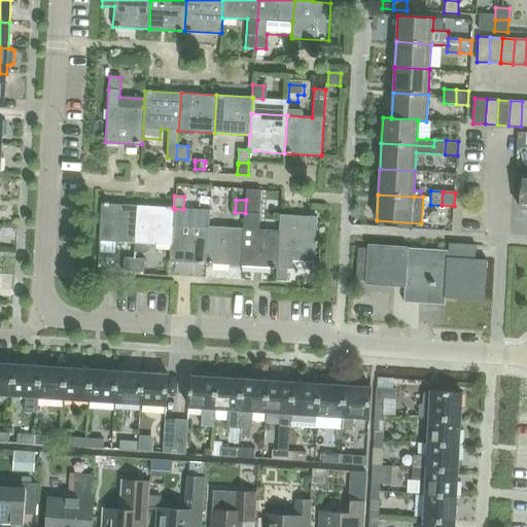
[(242,266),(277,268),(280,232),(280,231),(279,231),(259,230),(260,214),(255,214),(256,201),(246,200),(245,213),(244,229),(242,266)]
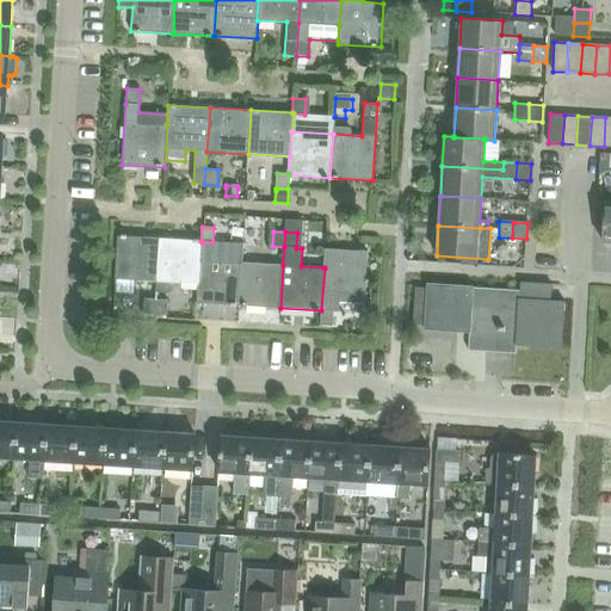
[(115,278),(113,292),(133,294),(134,279),(158,281),(158,269),(160,239),(117,236),(116,269),(115,278)]
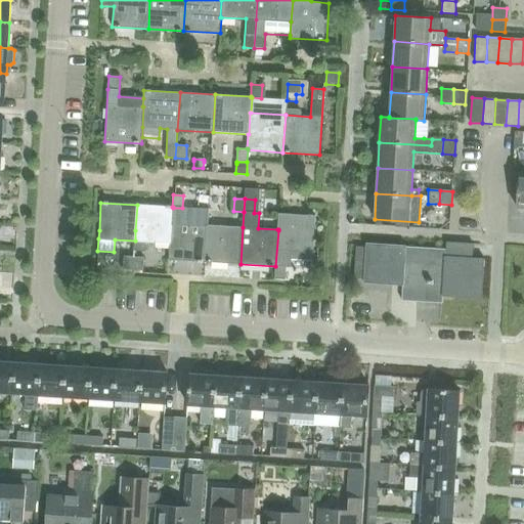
[(135,241),(134,251),(145,252),(154,243),(170,244),(171,230),(172,223),(172,221),(173,214),(173,208),(173,207),(172,207),(137,205),(135,230),(135,241)]
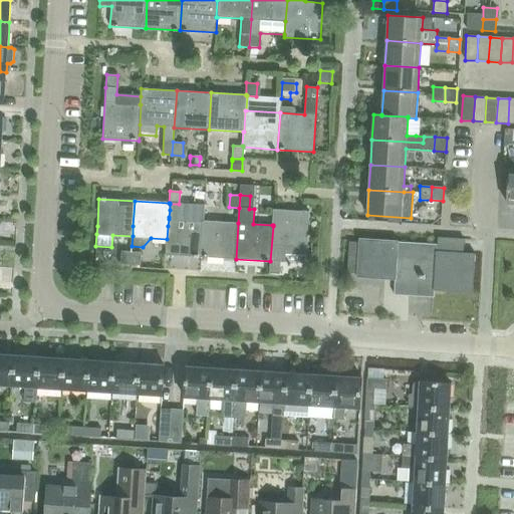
[(270,261),(269,273),(280,274),(280,261),(284,261),(284,256),(306,257),(309,211),(273,209),(272,225),(273,225),(273,226),(270,261)]
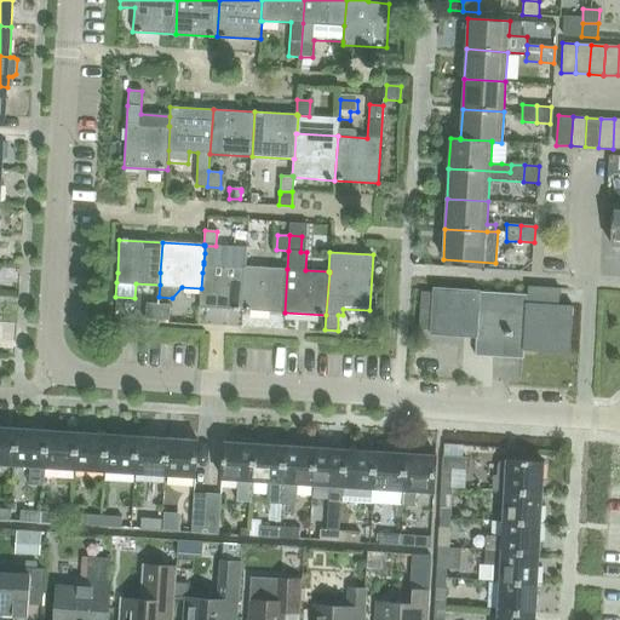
[(200,306),(242,310),(245,267),(204,264),(201,288),(200,306)]
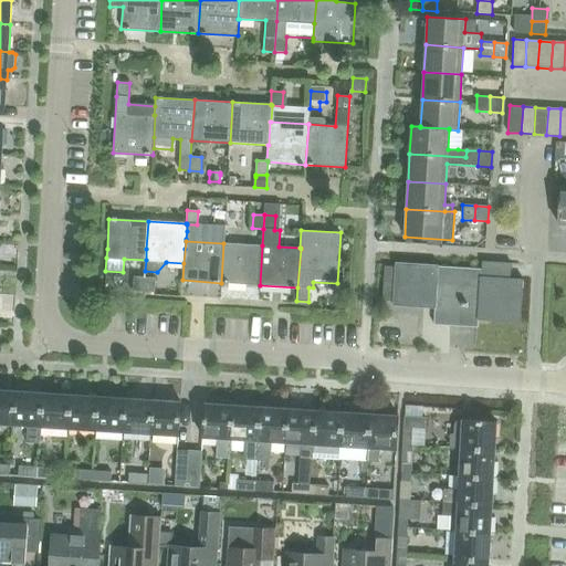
[(221,283),(260,285),(262,245),(223,243),(221,283)]
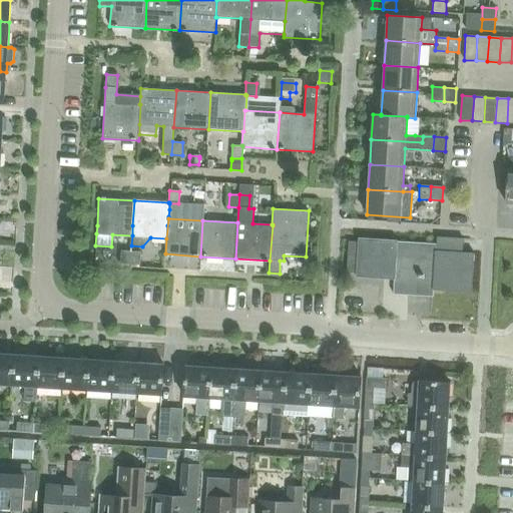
[(474,253),(436,250),(437,243),(398,241),(398,240),(359,237),(359,241),(349,241),(347,273),(356,274),(356,278),(394,280),(393,296),(432,299),(433,291),(472,293),(474,253)]
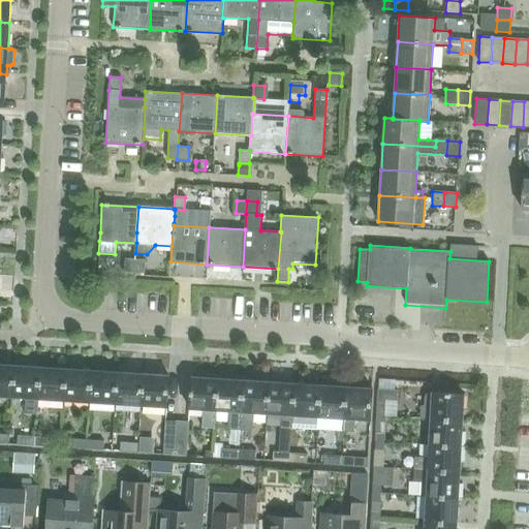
[(124,272),(134,273),(135,259),(125,258),(124,272)]
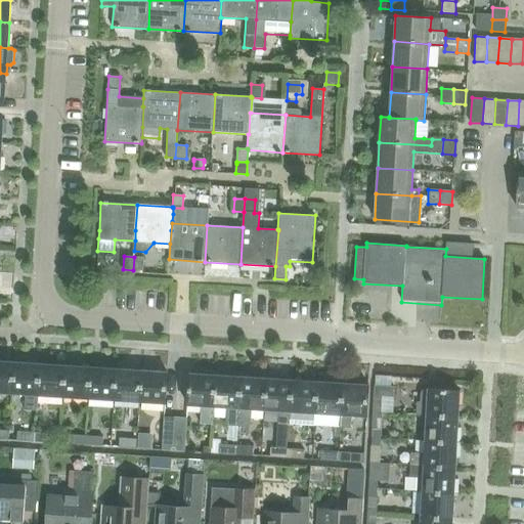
[(134,257),(133,270),(143,270),(144,258),(134,257)]
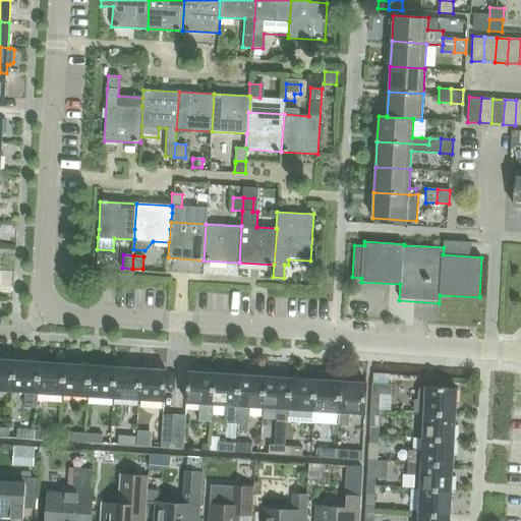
[(0,390),(12,392),(14,360),(0,359),(0,390)]
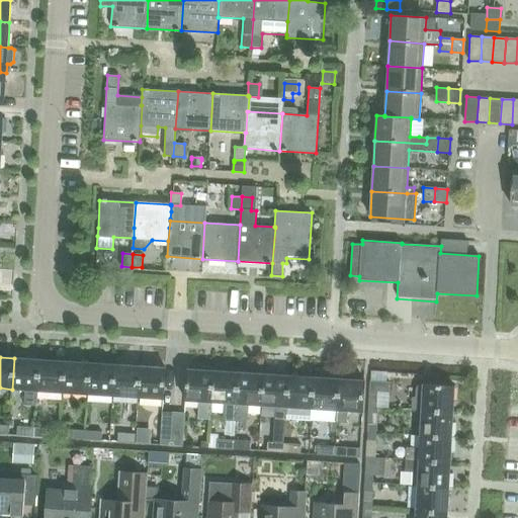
[(14,358),(12,390),(25,390),(24,406),(36,407),(37,391),(39,360),(14,358)]
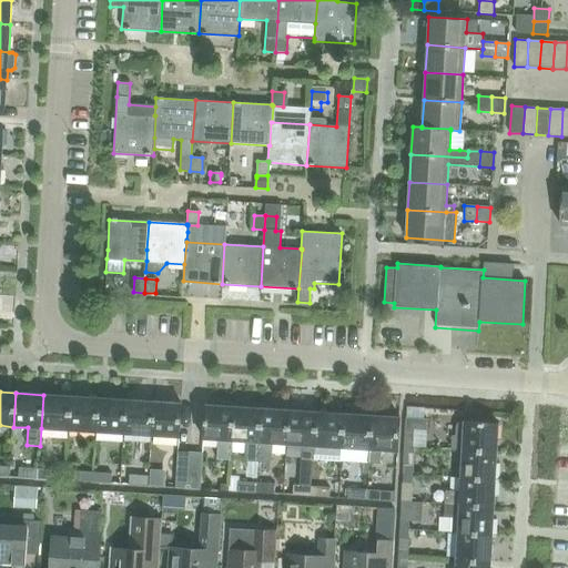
[(43,395),(41,428),(69,430),(70,396),(43,395)]
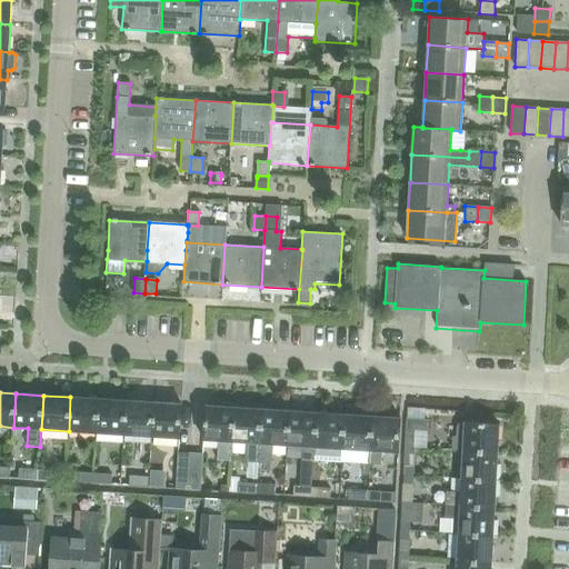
[(70,397),(69,431),(96,432),(98,399),(70,397)]
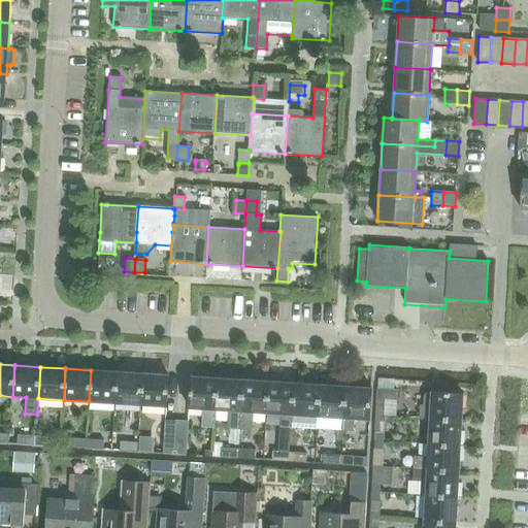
[(91,370),(89,401),(114,403),(117,372),(91,370)]
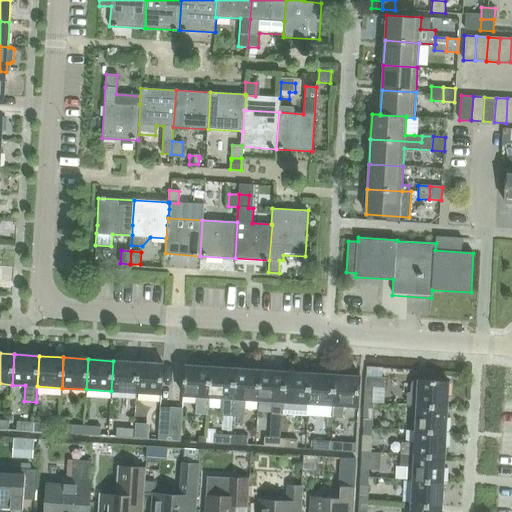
[(185,365),(183,396),(196,396),(195,414),(206,415),(207,397),(209,397),(210,367),(202,366),(202,364),(199,361),(189,360),(185,363),(185,365)]
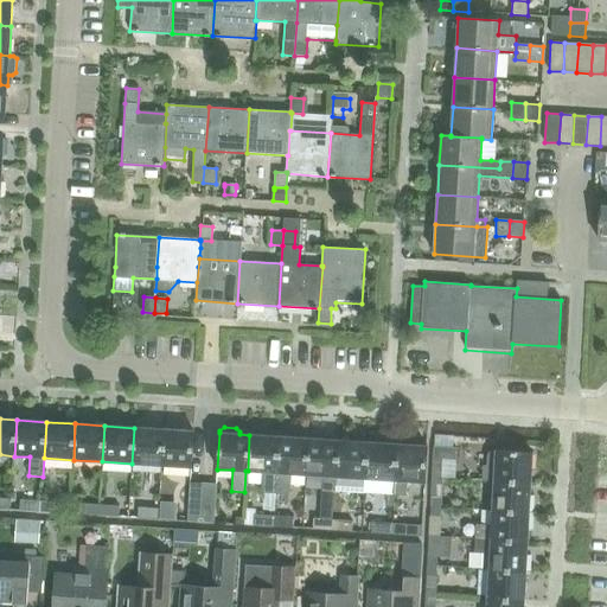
[(134,428),(132,464),(161,466),(164,429),(134,428)]
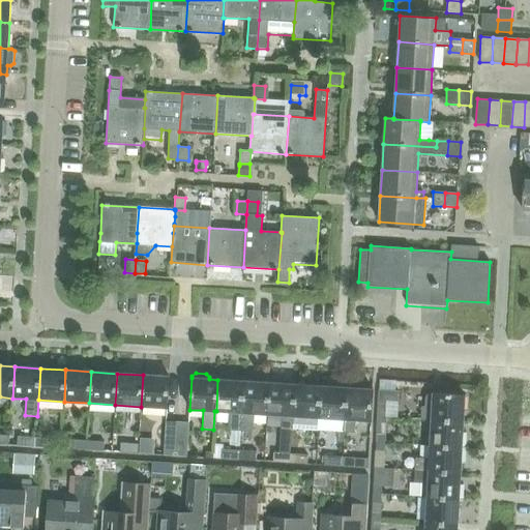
[(143,375),(141,407),(168,408),(169,377),(143,375)]
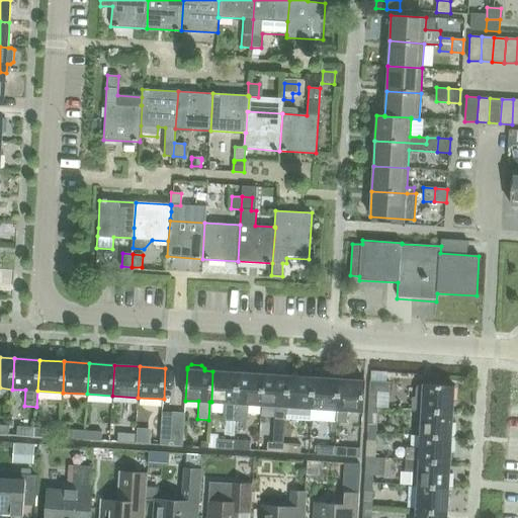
[(212,371),(211,402),(224,403),(223,422),(235,423),(238,372),(230,372),(230,370),(228,366),(217,366),(212,369),(212,371)]
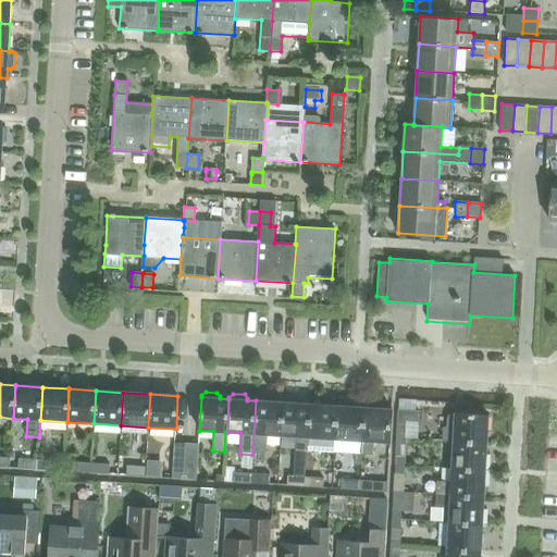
[(256,400),(252,455),(265,455),(267,435),(281,436),(283,403),(283,400),(281,397),(269,396),(264,399),(264,401),(256,400)]
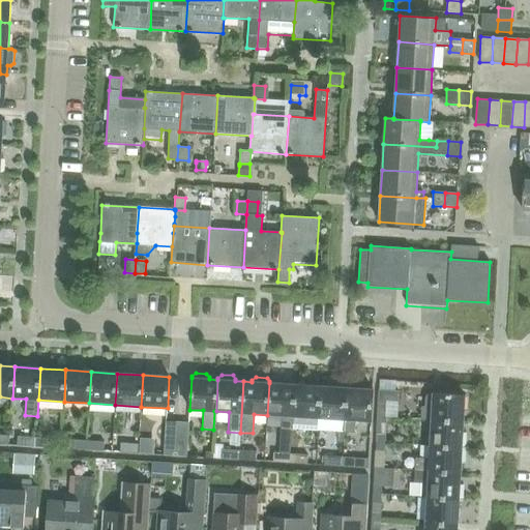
[(269,383),(267,415),(282,415),(282,429),(292,429),(293,416),(295,385),(287,384),(287,382),(285,379),(273,378),(269,381),(269,383)]
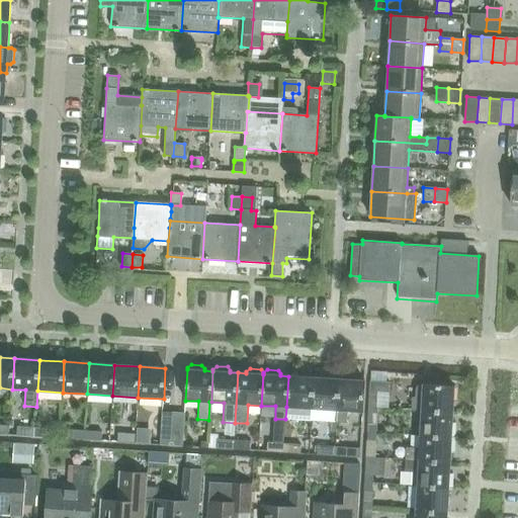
[(286,407),(285,419),(286,419),(286,420),(311,422),(312,409),(314,377),(288,376),(286,407)]
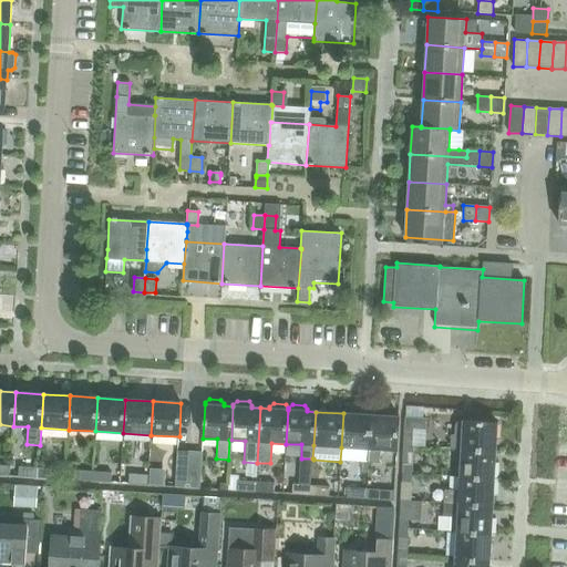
[(367,463),(368,464),(371,415),(343,413),(341,447),(367,449),(367,463)]
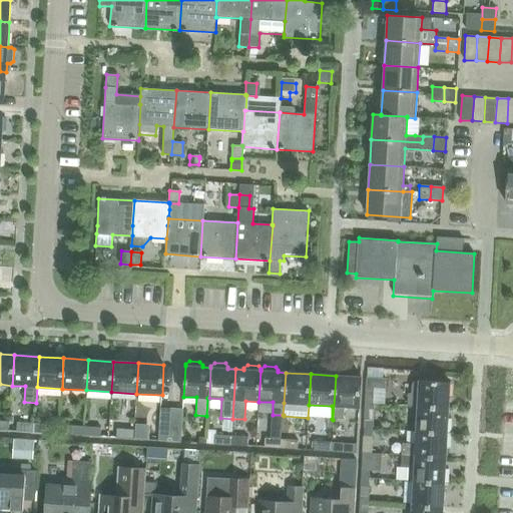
[(336,376),(333,420),(343,420),(344,407),(359,408),(361,377),(336,376)]
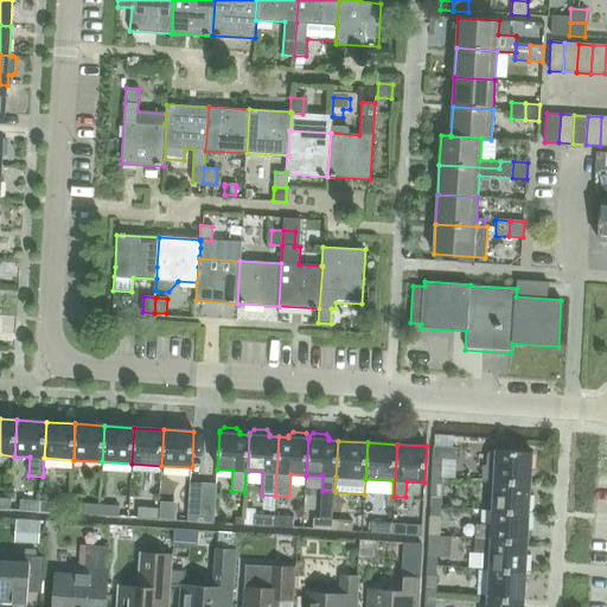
[(433,448),(432,477),(441,478),(442,461),(454,461),(455,449),(433,448)]
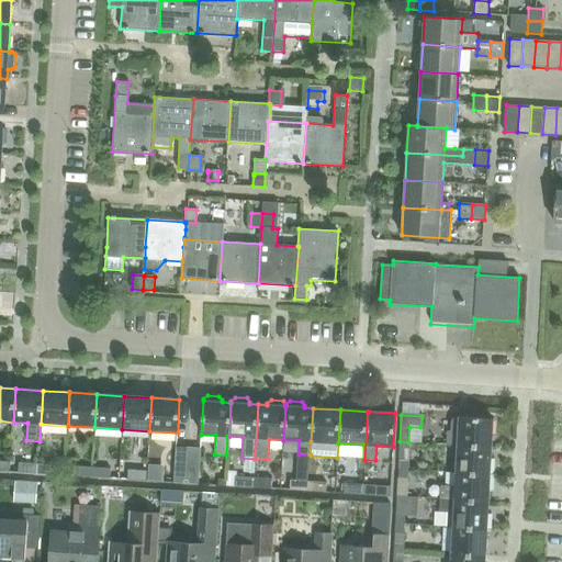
[(449,431),(449,445),(458,446),(492,447),(493,418),(460,417),(458,417),(453,419),(452,425),(452,431),(449,431)]
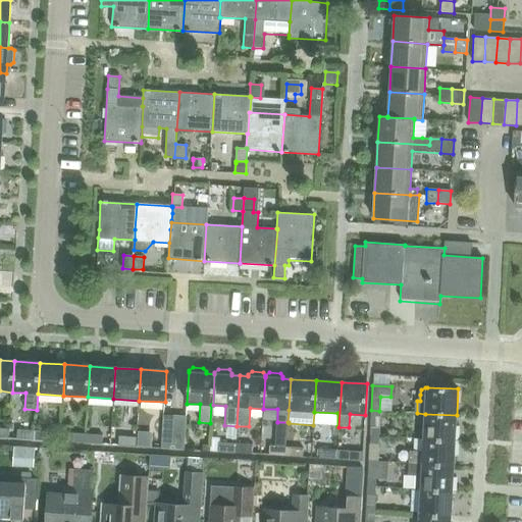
[(379,411),(371,410),(370,429),(378,429),(379,411)]
